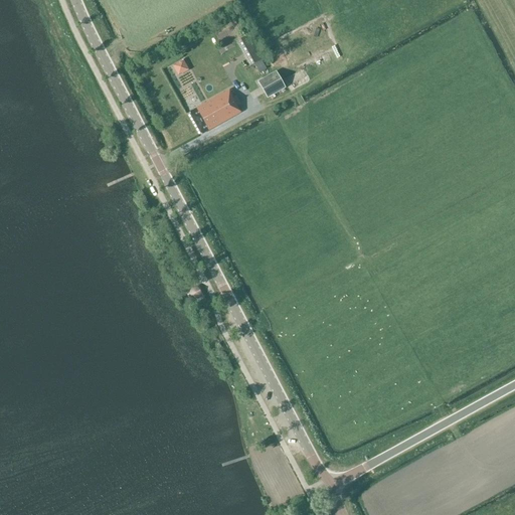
[(236,42),(249,65),(261,59),(247,36),(236,42)]
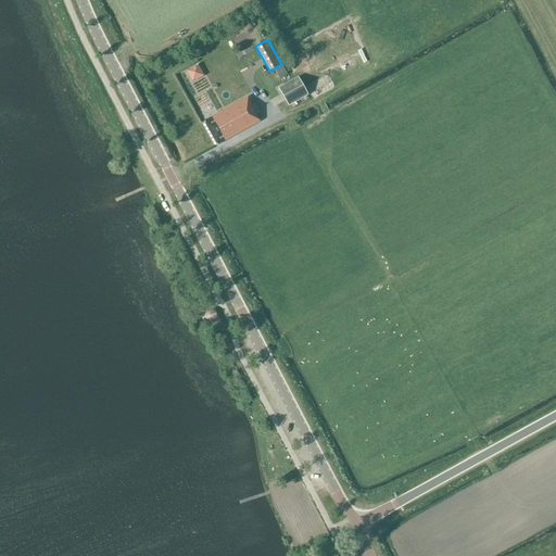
[(192,83),(203,76),(197,65),(187,72),(192,83)]
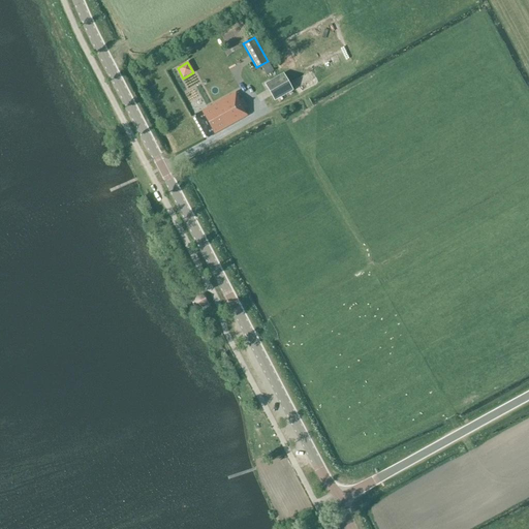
[(275,101),(292,91),(283,74),(266,85),(275,101)]
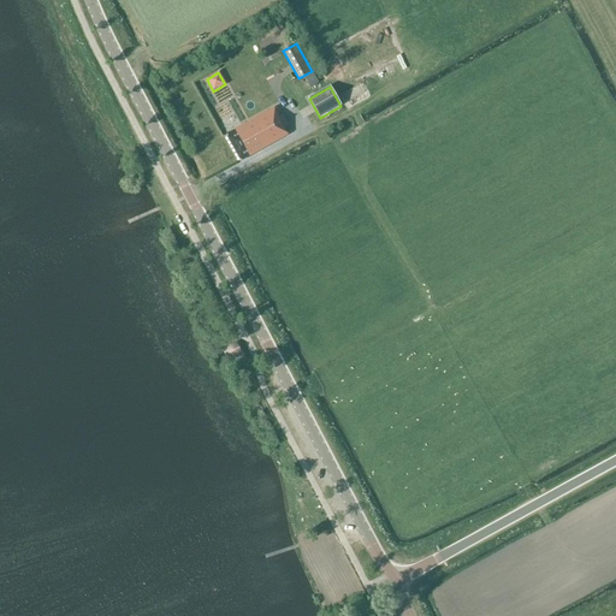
[(276,108),(226,135),(242,163),(289,136),(285,129),(289,126),(283,116),(280,117),(276,108)]
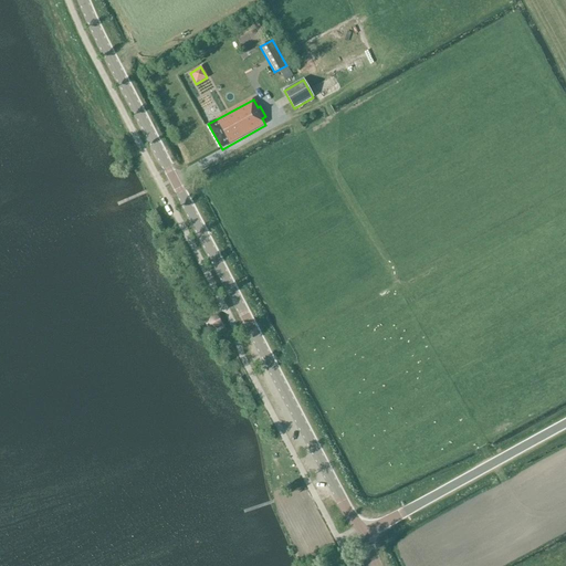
[(218,327),(221,326),(216,315),(212,317),(210,320),(209,322),(210,325),(212,327),(215,328),(218,327)]
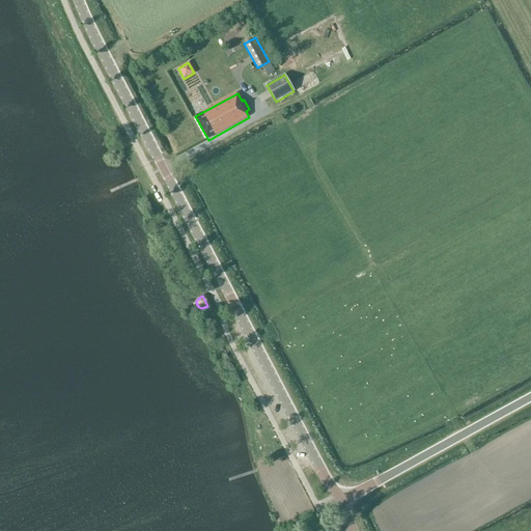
All buildings are outlined.
